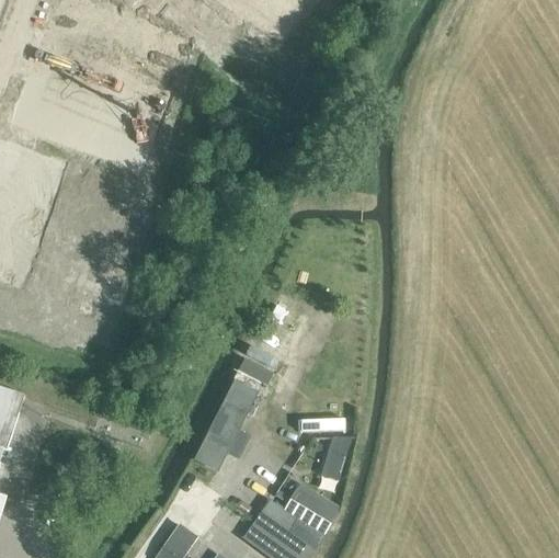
[(227,0),(241,10),(275,37),(287,21),(280,15),(292,0),(227,0)]
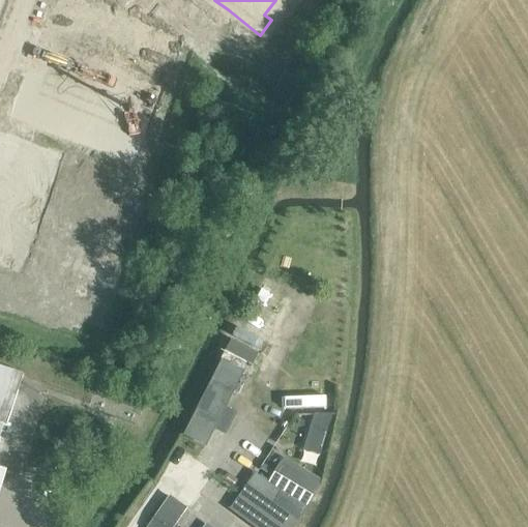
[(204,443),(240,371),(220,360),(183,433),(204,443)]
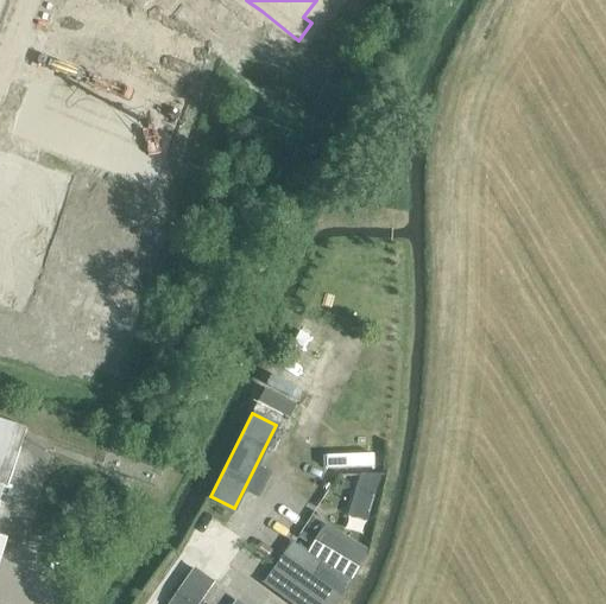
[(0,484),(4,485),(24,426),(0,419),(0,484)]
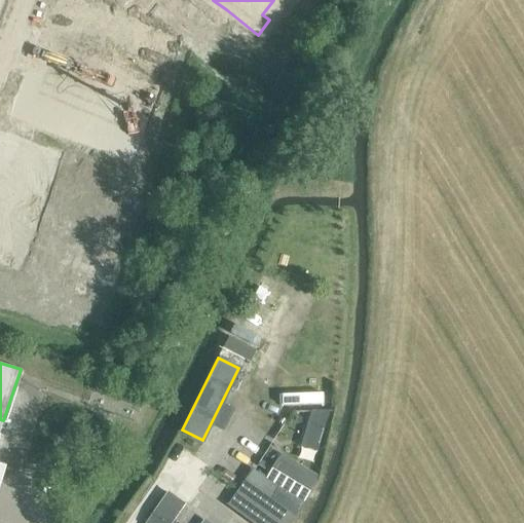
[(298,444),(315,449),(327,409),(308,410),(298,444)]
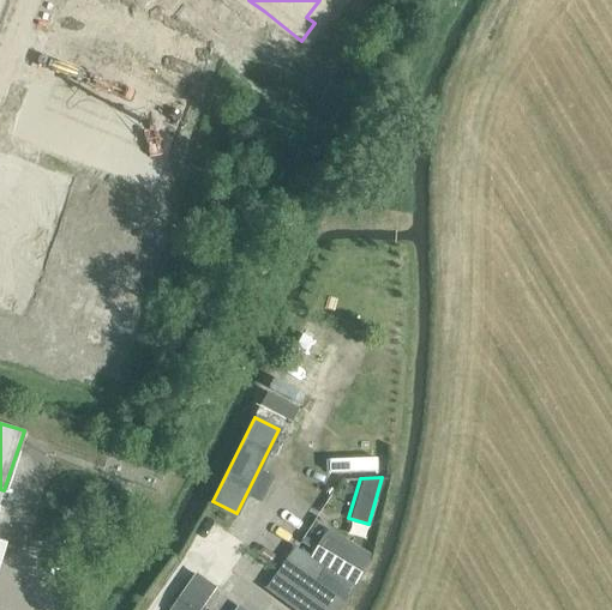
[(312,519),(301,541),(315,548),(325,525),(312,519)]
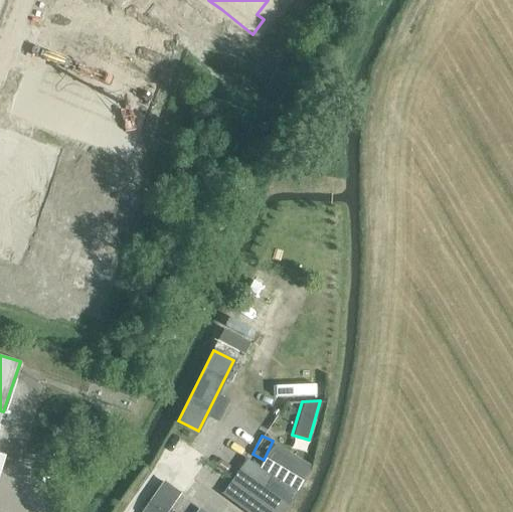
[(313,468),(275,444),(260,467),(296,492),(311,470),(313,468)]
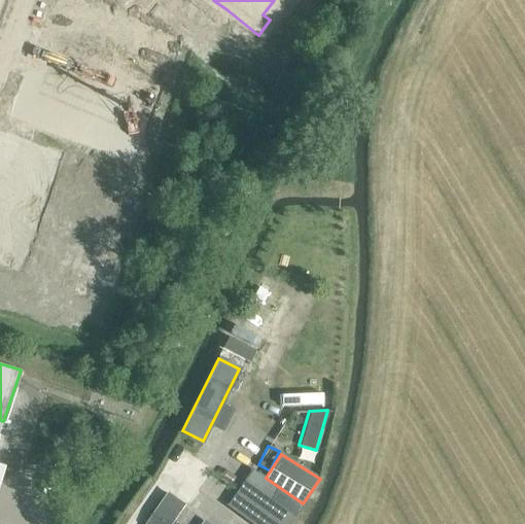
[(252,468),(238,491),(283,523),(287,523),(303,503),(266,478),(252,468)]
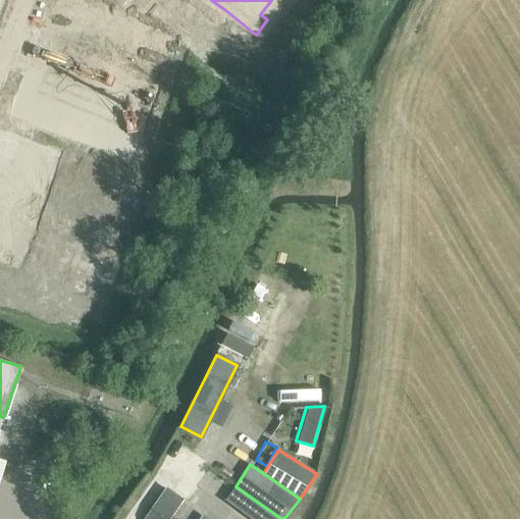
[(164,486),(141,518),(167,518),(182,499),(164,486)]
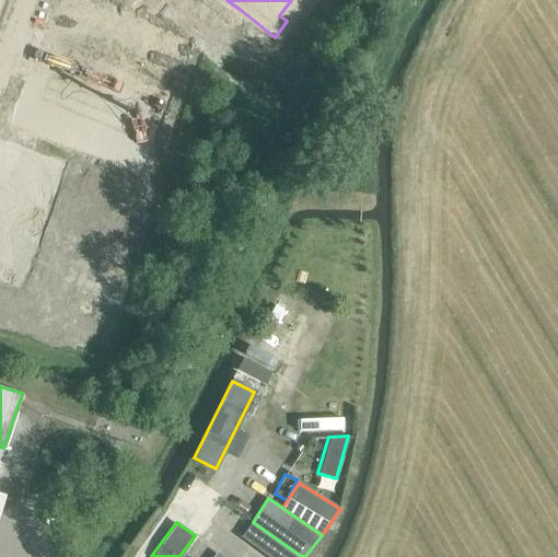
[(269,556),(301,556),(253,522),(242,536),(269,556)]
